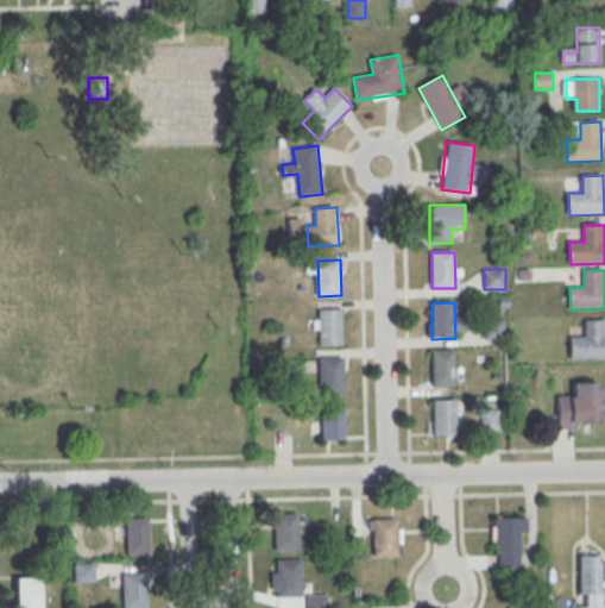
[(319,309),(342,309),(344,345),(320,345),(319,309)]
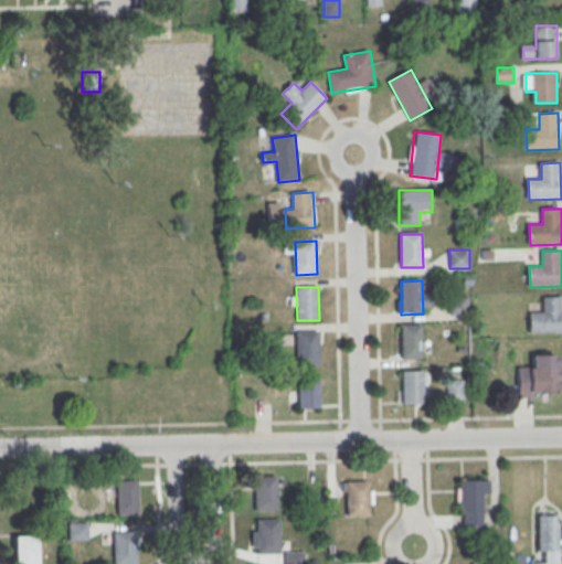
[(470,297),(451,297),(451,314),(470,314),(470,297)]
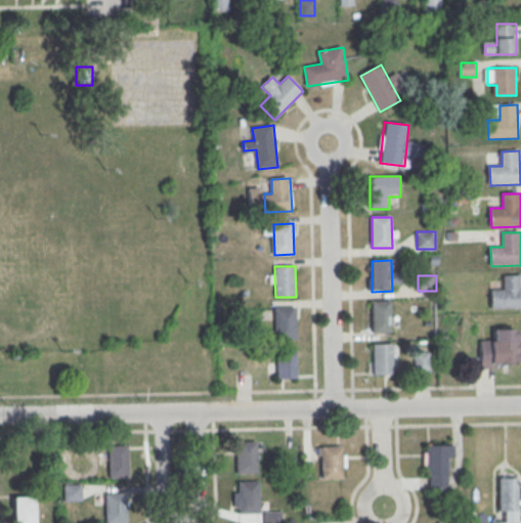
[(504,276),(520,275),(520,308),(492,309),(491,291),(505,290),(504,276)]
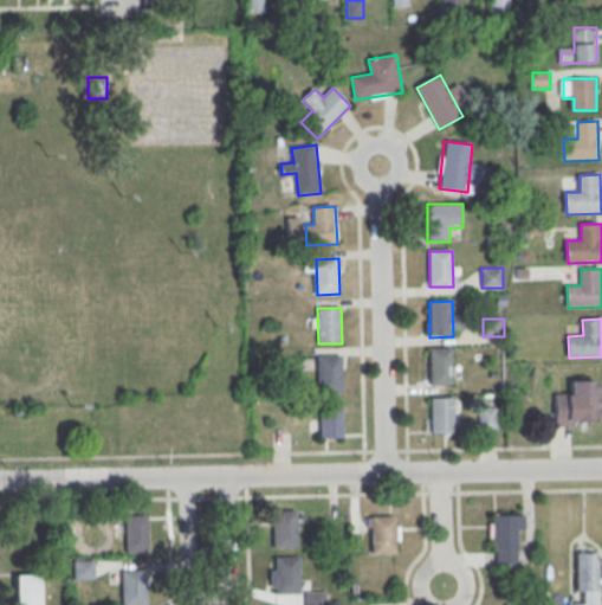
[(429,348),(452,348),(453,384),(429,384),(429,348)]
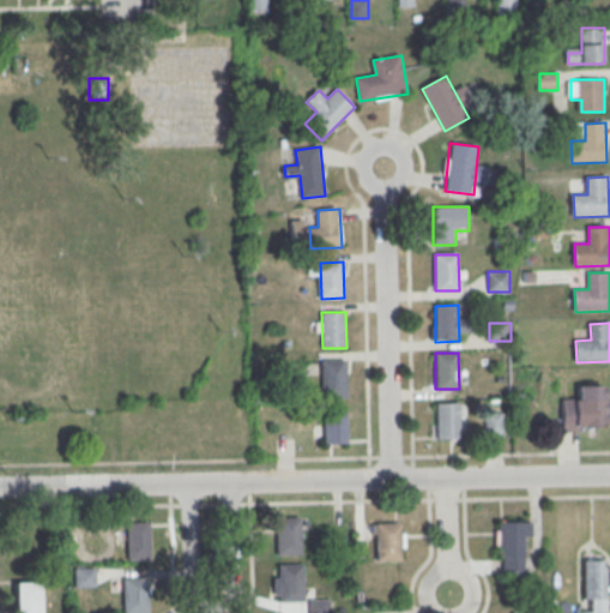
[(322,361),(346,360),(346,396),(324,397),(322,361)]
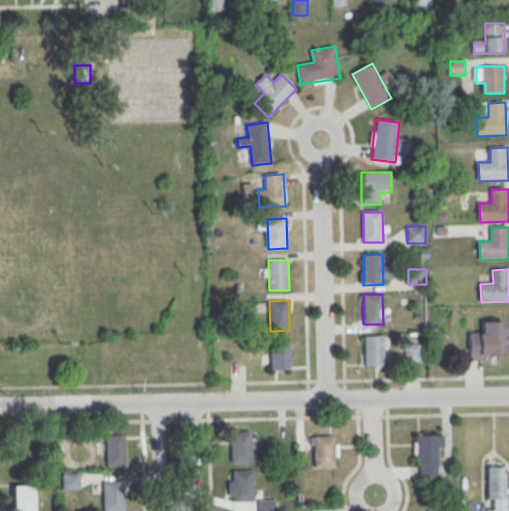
[(508,332),(505,332),(505,322),(483,322),(483,333),(471,333),(471,359),(508,359),(508,332)]
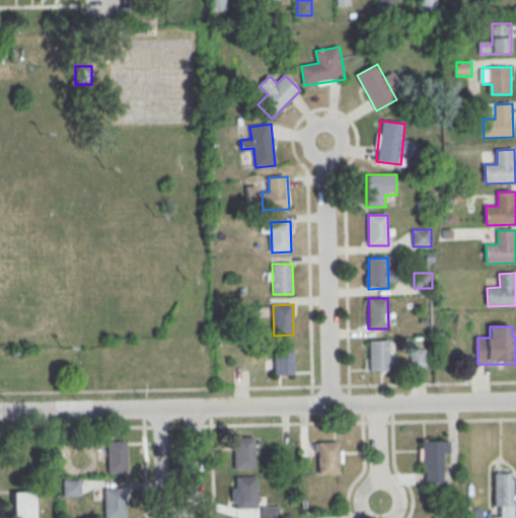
[(370,342),(390,341),(390,371),(371,372),(370,342)]
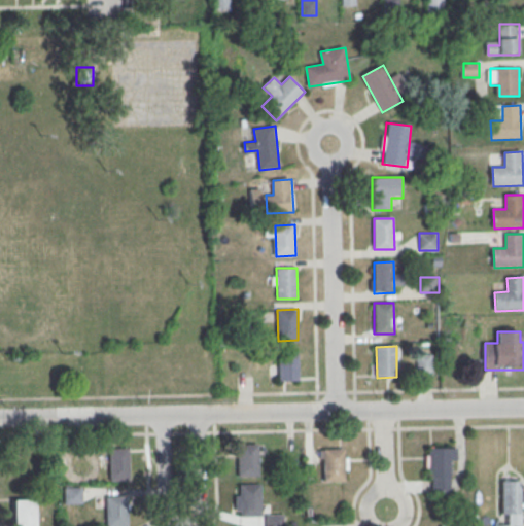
[(419,349),(419,375),(433,375),(433,349),(419,349)]
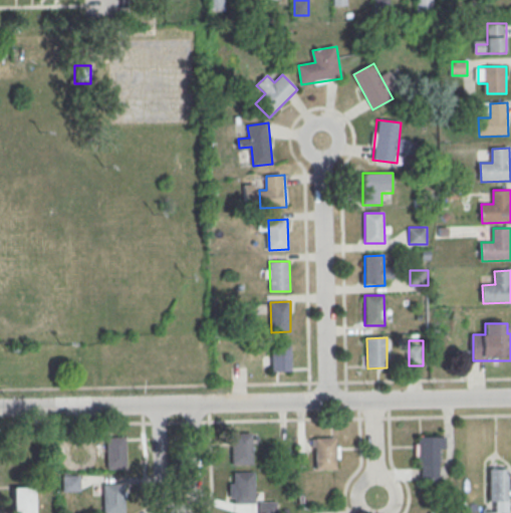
[(272,342),(291,341),(292,371),(272,372),(272,342)]
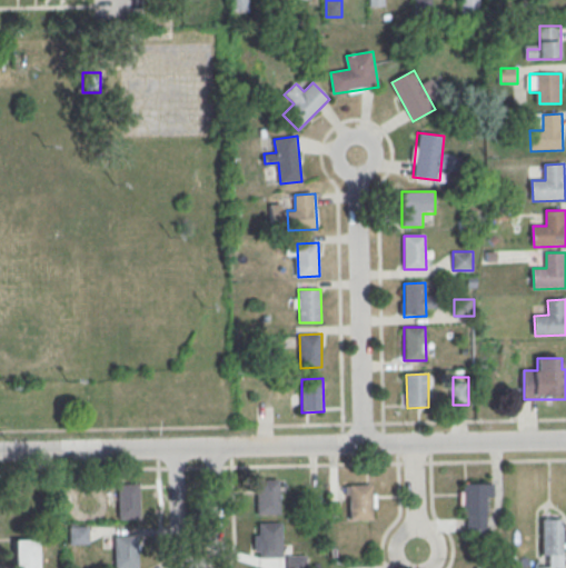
[(279,479),(280,515),(257,516),(256,479),(279,479)]
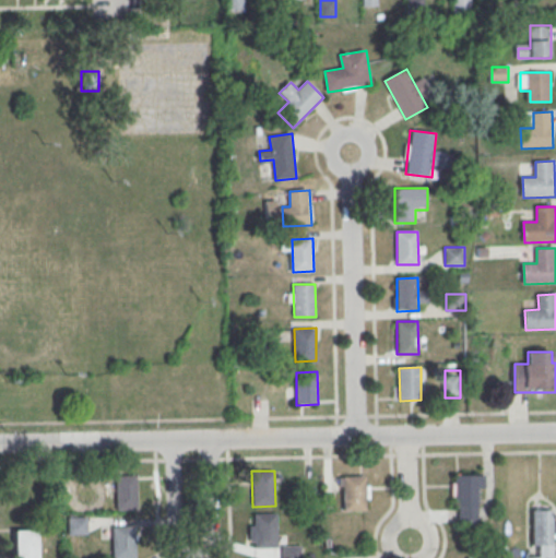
[(454,475),(456,508),(461,508),(461,525),(480,525),(480,489),(488,489),(488,475),(454,475)]
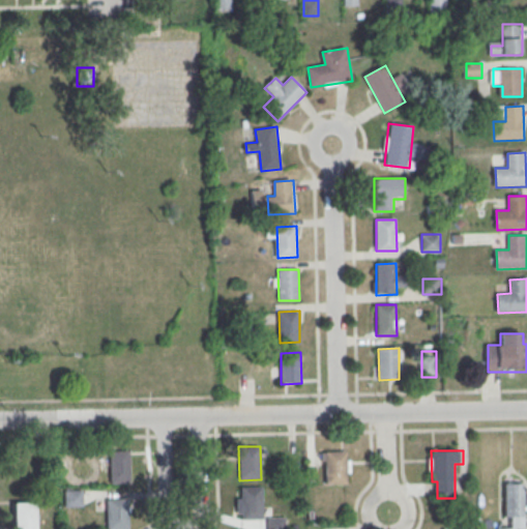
[(326,452),(347,451),(348,483),(327,485),(326,452)]
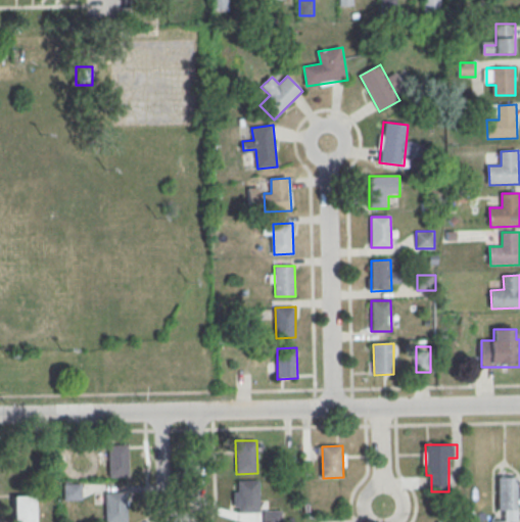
[(110,464),(110,476),(122,476),(122,464),(110,464)]
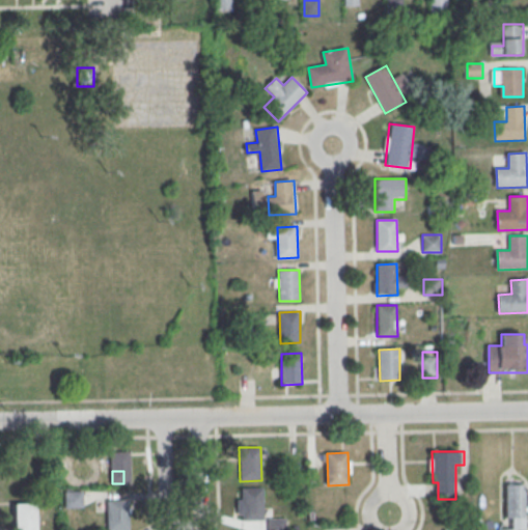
[(505,484),(506,519),(512,519),(512,529),(499,529),(527,529),(526,483),(505,484)]
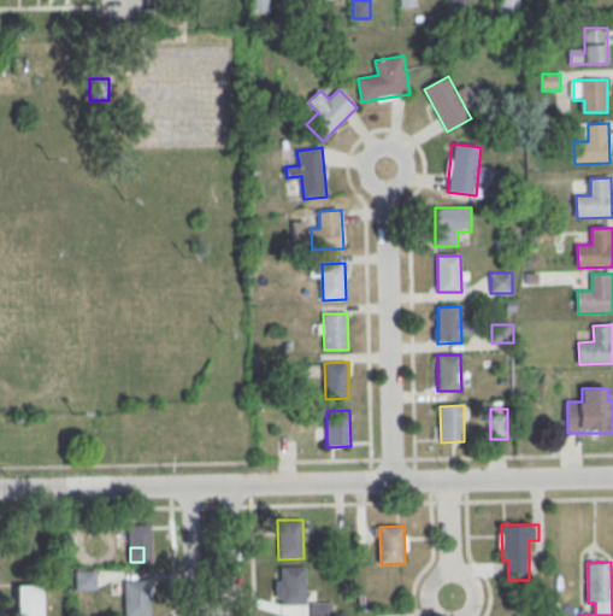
[(306,567),(306,604),(283,604),(283,600),(276,600),(276,581),(283,581),(283,567),(306,567)]
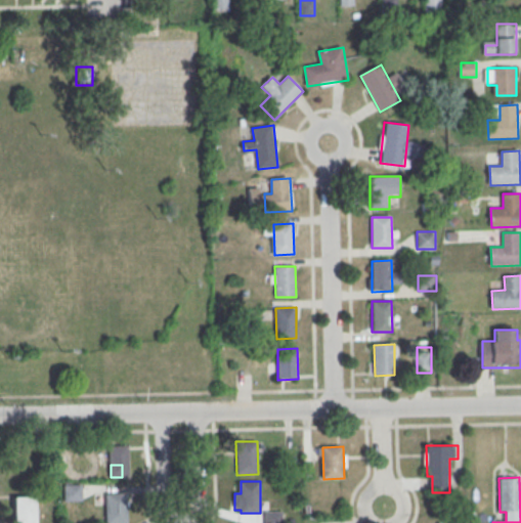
[(66,502),(83,502),(83,484),(66,484),(66,502)]
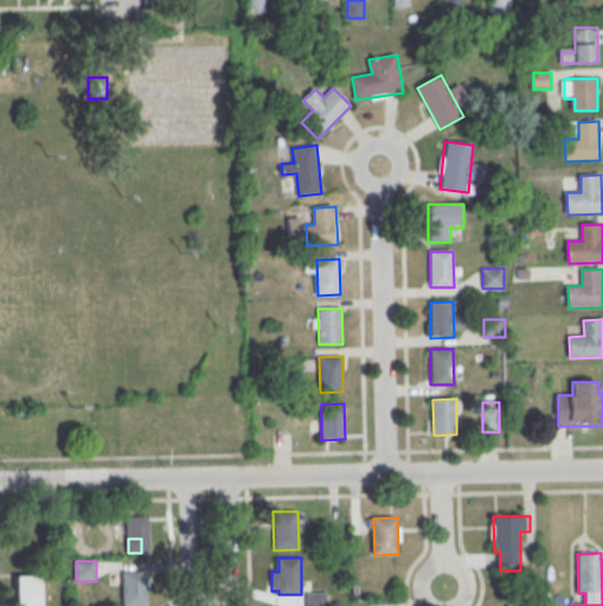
[(123,605),(122,572),(147,572),(148,605),(123,605)]
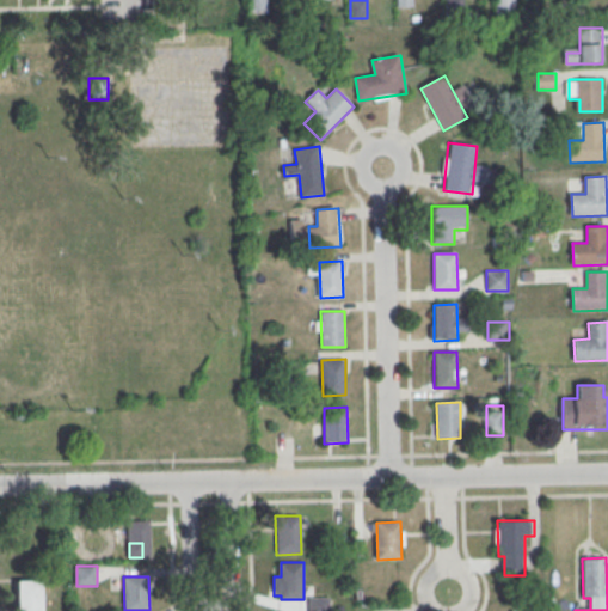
[(17,610),(17,581),(40,580),(41,610),(17,610)]
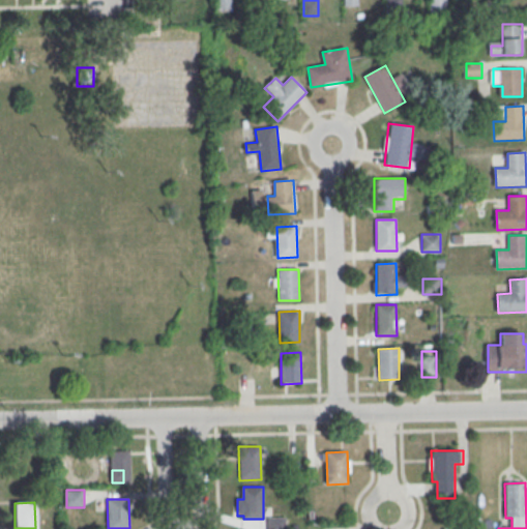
[(287,528),(288,517),(268,517),(267,528),(287,528)]
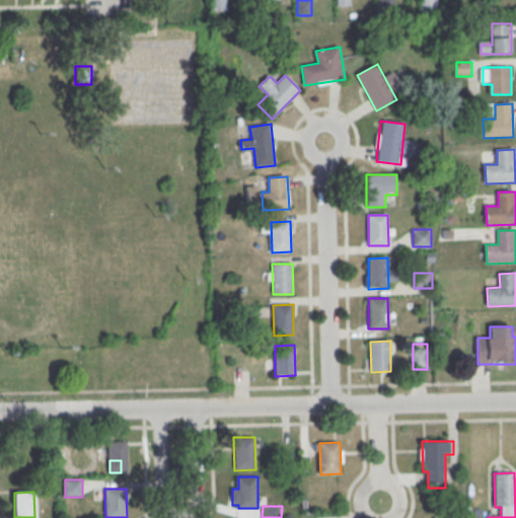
All buildings are outlined.
